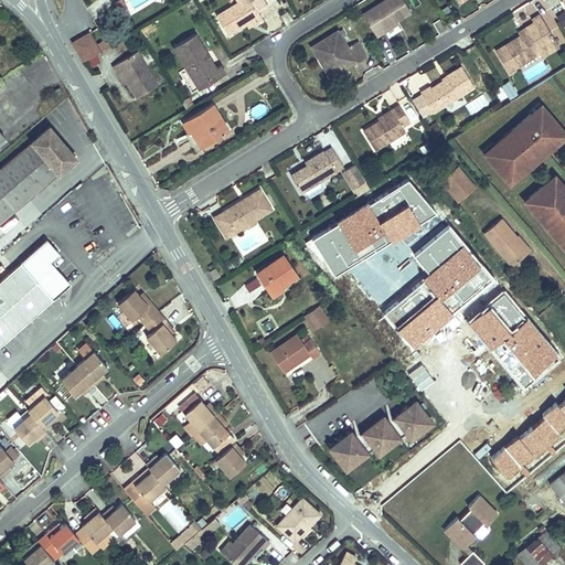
[(123,0),(116,0),(114,1),(121,13),(128,9),(123,0)]
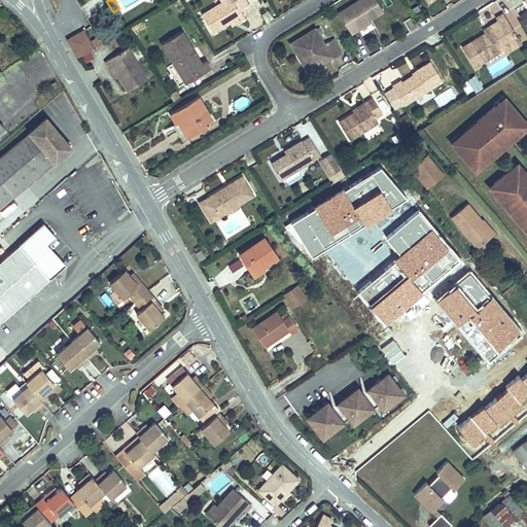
[(243,14),(241,10),(250,5),(246,0),(219,0),(221,2),(201,14),(213,33),(230,23),(243,14)]
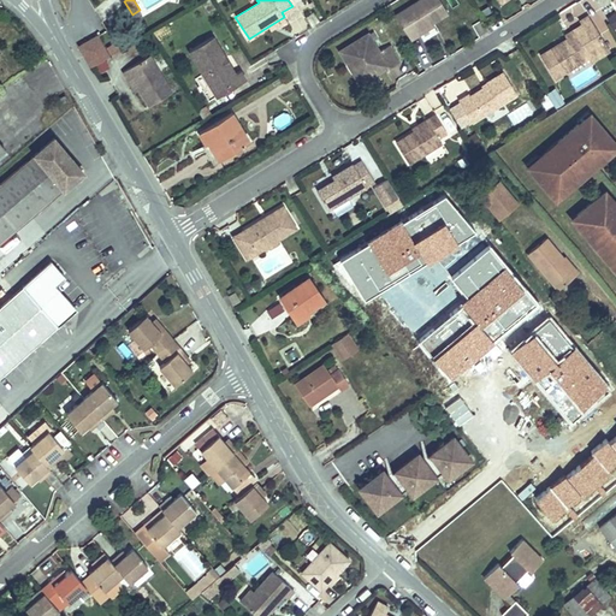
[(412,39),(421,34),(419,30),(433,22),(450,12),(442,0),(419,0),(397,13),(412,39)]
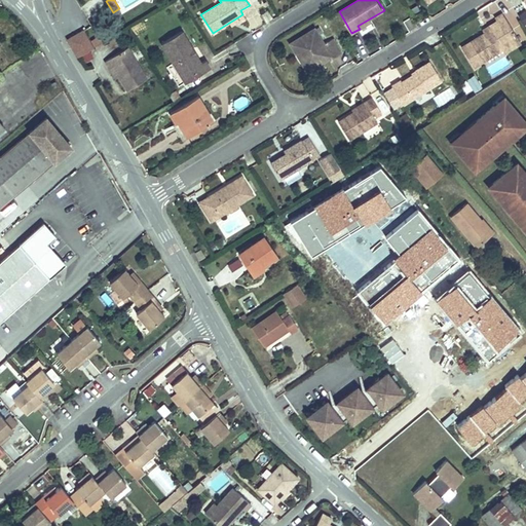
[(489,25),(491,29),(485,32),(462,46),(475,66),(502,48),(520,38),(503,11),(495,16),(497,21),(489,25)]
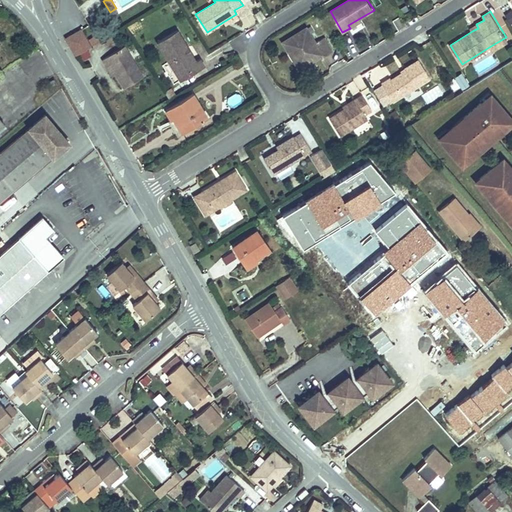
[(232,23),(239,19),(236,14),(223,22),(225,25),(231,21),(232,23)]
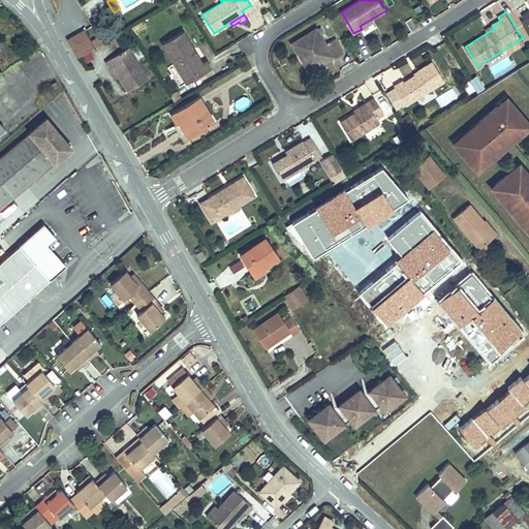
[(362,29),(374,22),(372,19),(360,26),(362,29)]
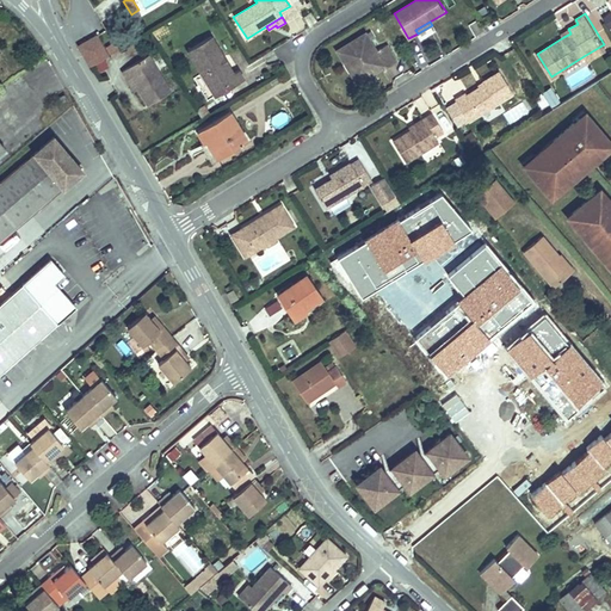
[(339,49),(346,61),(352,57),(358,67),(356,74),(366,76),(387,63),(388,67),(399,61),(388,43),(378,50),(366,32),(339,49)]
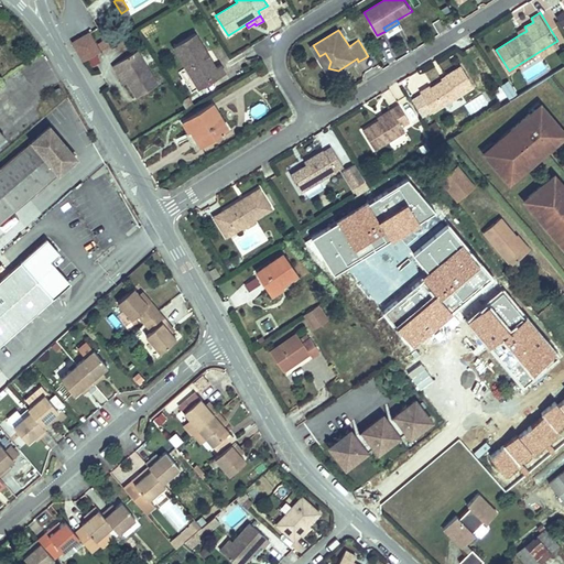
[(101,51),(90,32),(73,42),(84,61),(101,51)]
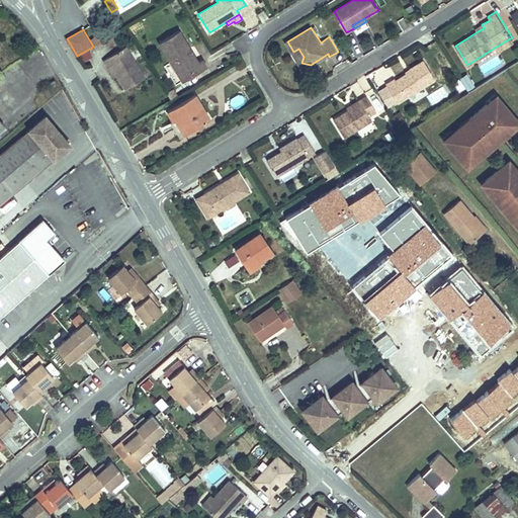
[(99,29),(89,35),(95,46),(105,39),(99,29)]
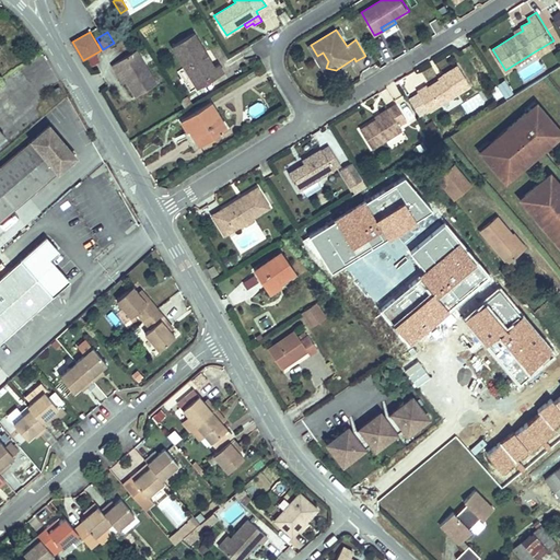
[(219,65),(213,68),(193,33),(172,46),(197,88),(223,71),(219,65)]
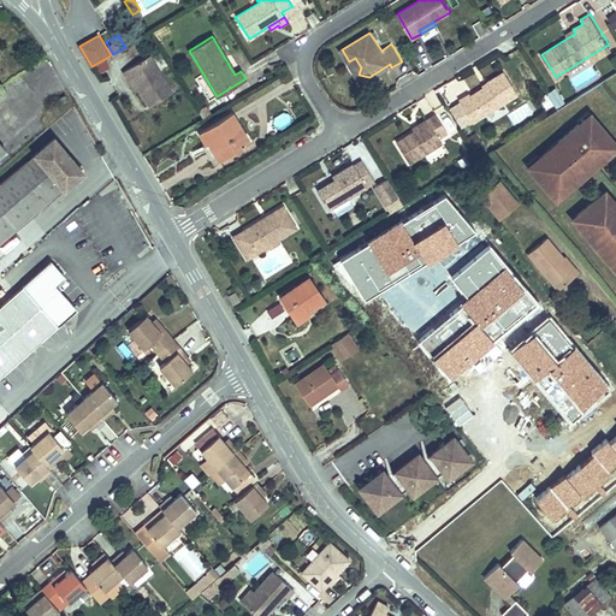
[(609,45),(588,57),(591,61),(611,49),(609,45)]
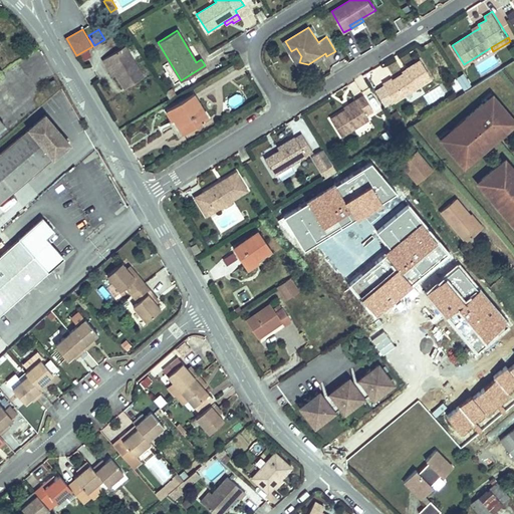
[(114,74),(123,89),(143,77),(123,46),(100,60),(104,67),(108,65),(114,74)]
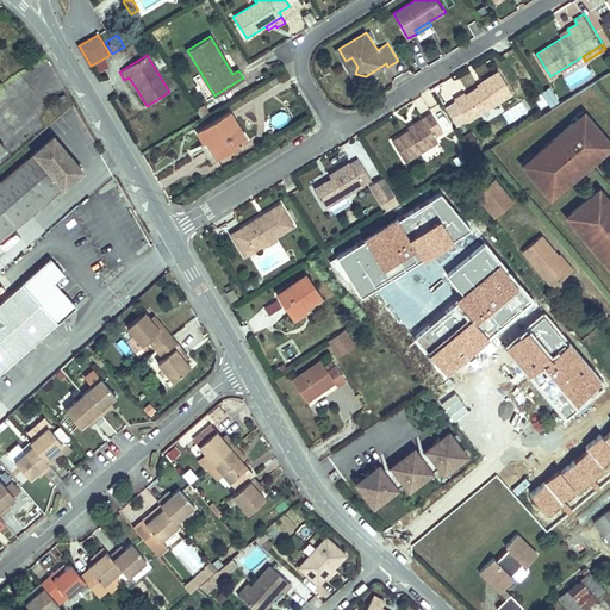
[(346,61),(359,80),(366,76),(355,74),(358,67),(352,57),(346,61)]
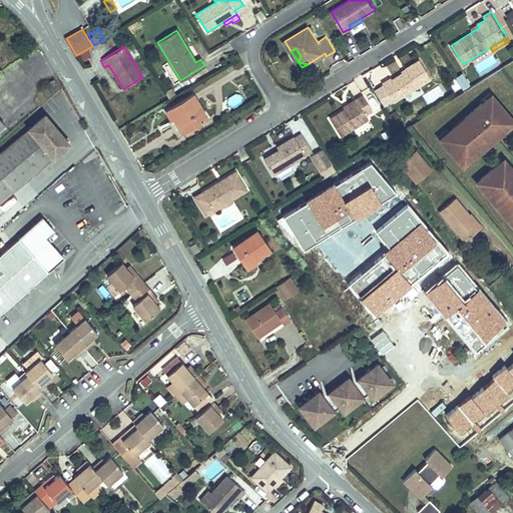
[(396,101),(434,78),(422,58),(409,67),(410,69),(405,72),(395,79),(393,76),(384,82),(385,84),(394,99),(396,101)]
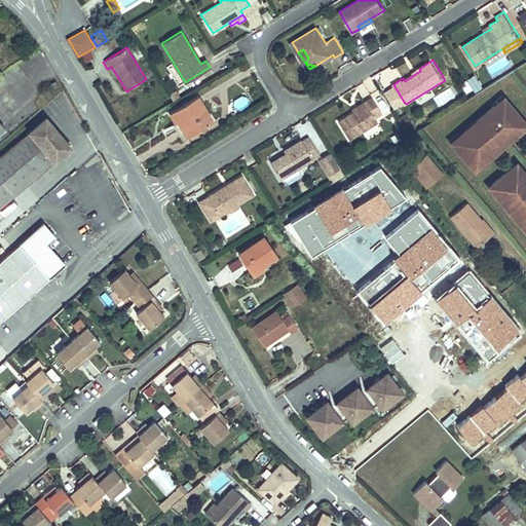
[(111,67),(107,69),(113,78),(117,76),(111,67)]
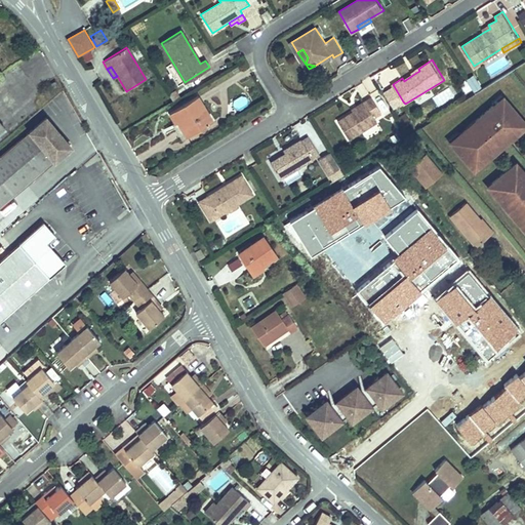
[(472,91),(480,88),(475,74),(467,77),(472,91)]
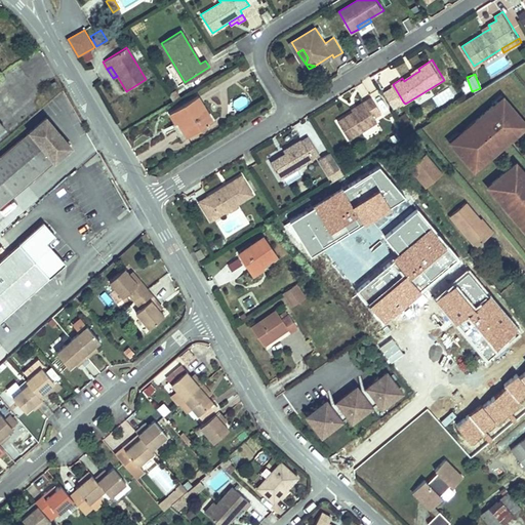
[(403,102),(394,86),(385,91),(394,107),(403,102)]
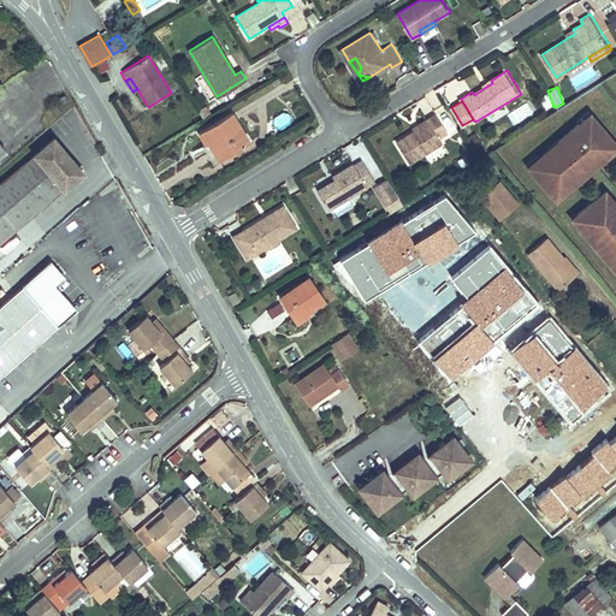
[(587,110),(576,120),(578,123),(580,124),(591,114),(587,110)]
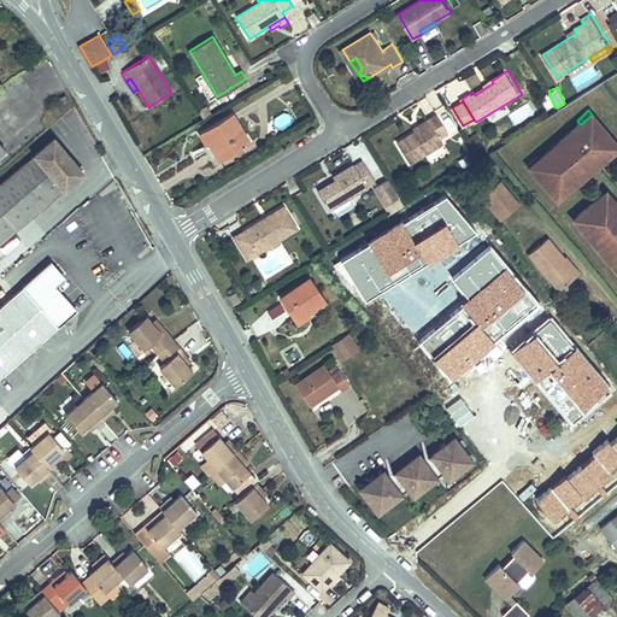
[(209,141),(219,159),(250,141),(231,111),(199,131),(206,142),(209,141)]
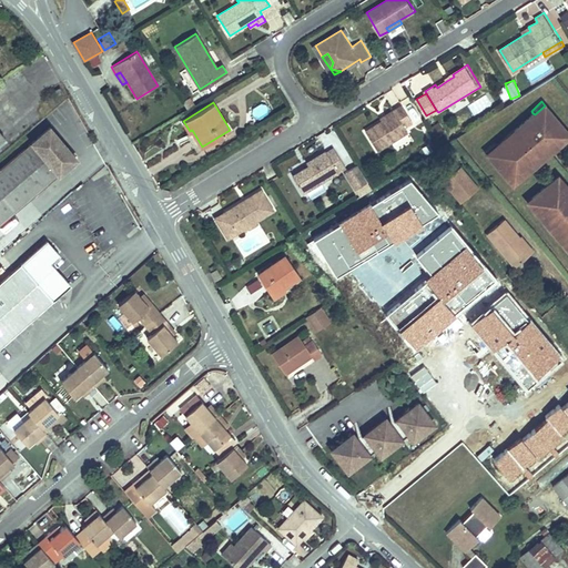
[(251,107),(254,118),(270,114),(267,103),(251,107)]
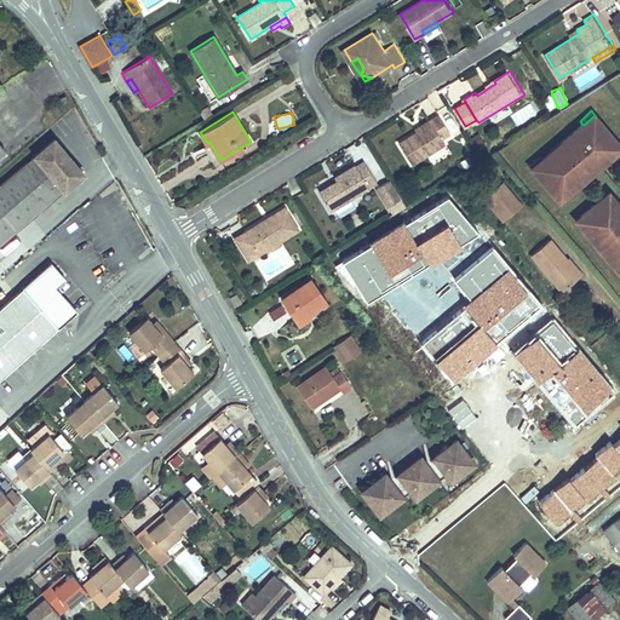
[(448,132),(437,114),(430,119),(431,121),(417,131),(399,142),(411,162),(445,142),(441,137),(448,132)]
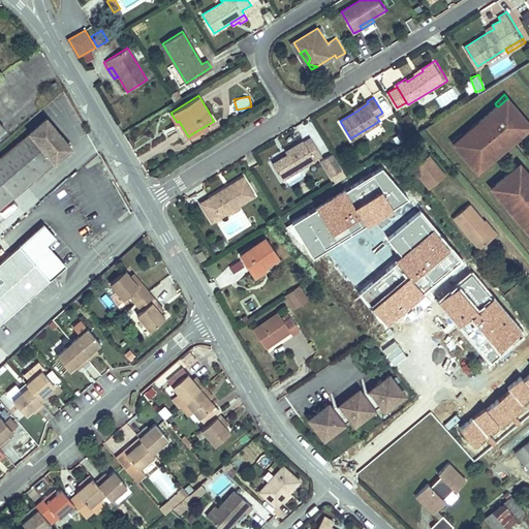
[(528,123),(507,98),(498,106),(496,105),(478,120),(480,123),(471,131),(469,128),(463,133),(464,135),(454,144),(474,168),(485,160),(487,162),(493,157),(491,154),(500,147),(502,149),(509,144),(506,141),(511,136),(515,139),(521,134),(519,131),(528,123)]
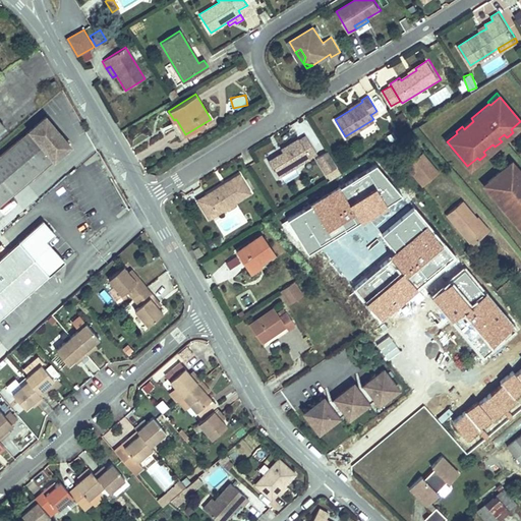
[(362,102),(361,100),(348,107),(350,110),(362,102)]
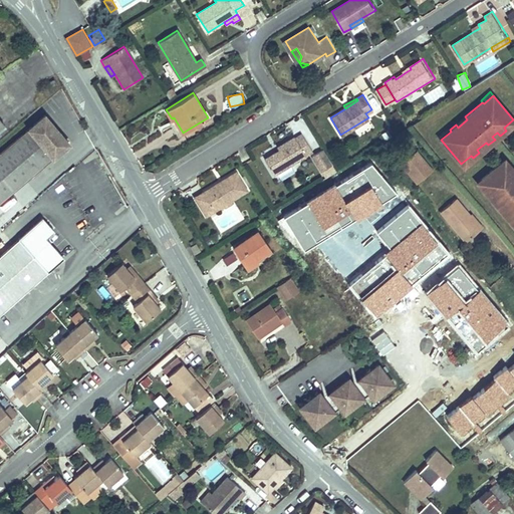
[(46,114),(0,154),(0,203),(70,144),(46,114)]
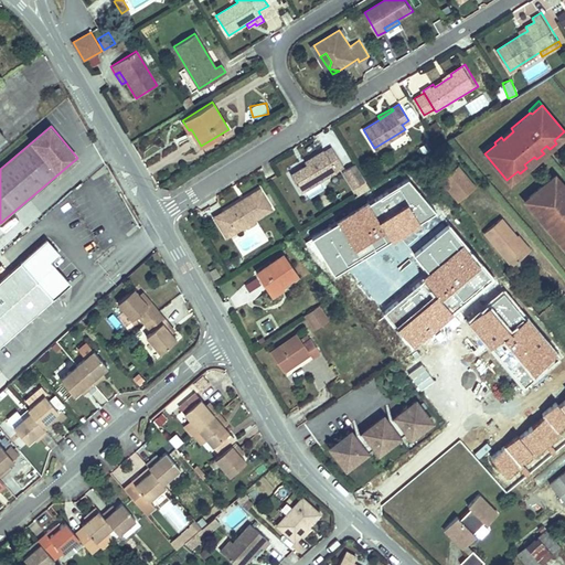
[(511,128),(510,128),(500,136),(501,137),(503,140),(513,131),(511,128)]
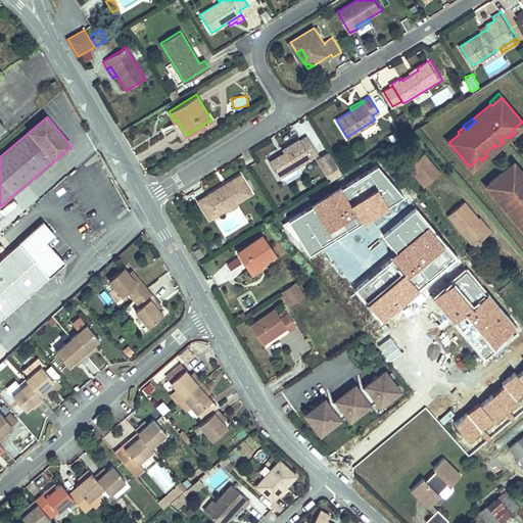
[(186,135),(177,120),(175,121),(172,123),(181,138),(186,135)]
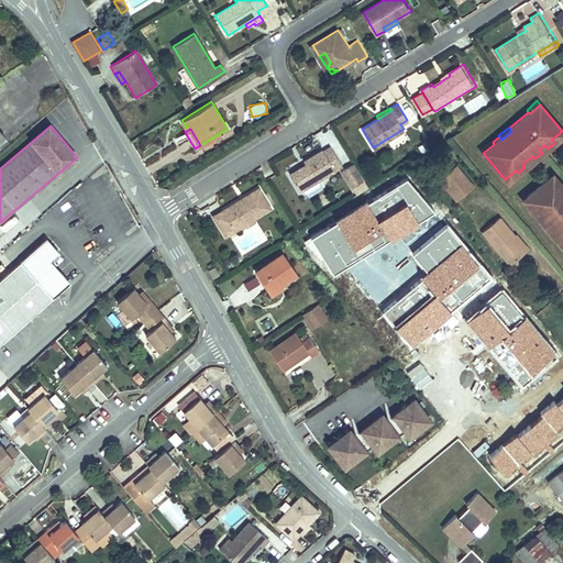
[(562,131),(552,140),(554,143),(555,144),(562,136),(562,131)]
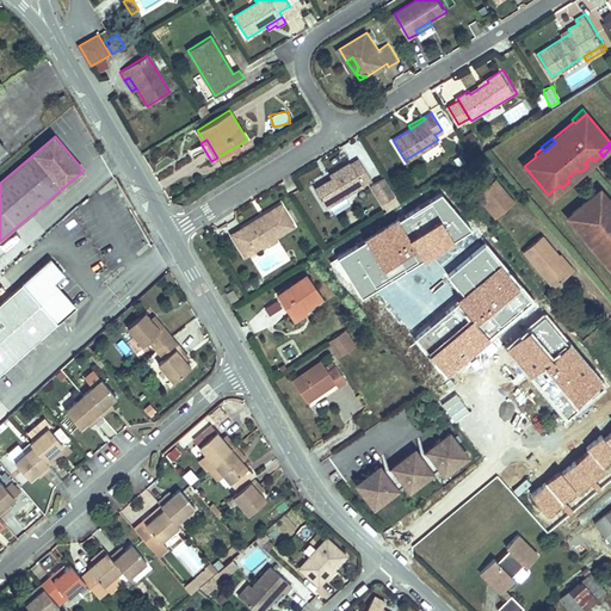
[(532,152),(520,162),(524,166),(536,156),(535,154),(532,152)]
